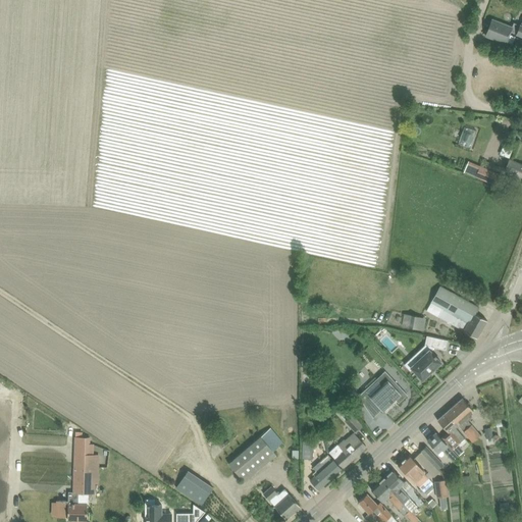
[(490,19),(484,36),(506,44),(512,28),(490,19)]
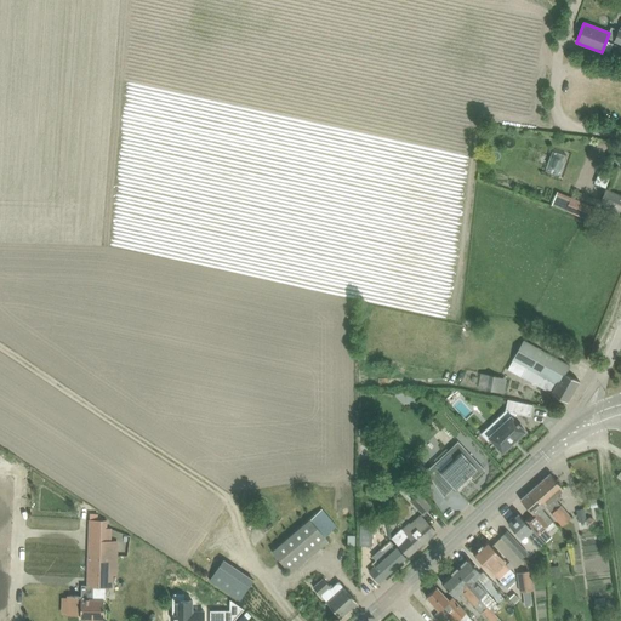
[(562,171),(564,154),(550,153),(548,170),(562,171)]
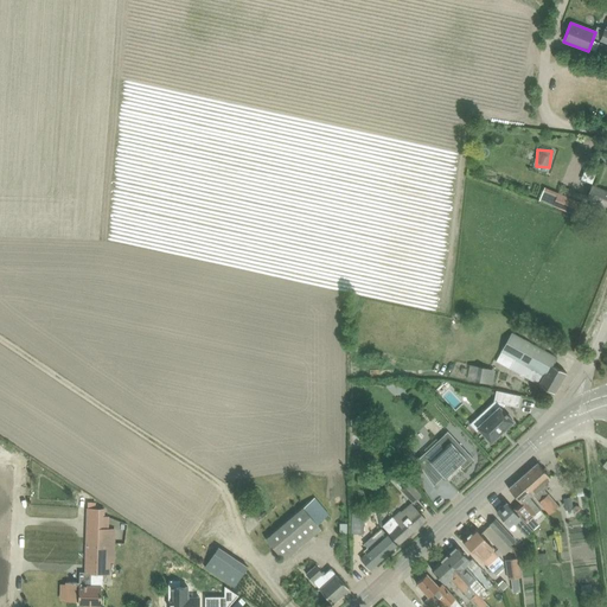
[(606,211),(606,216),(606,191),(592,186),(587,198),(606,205),(606,211)]
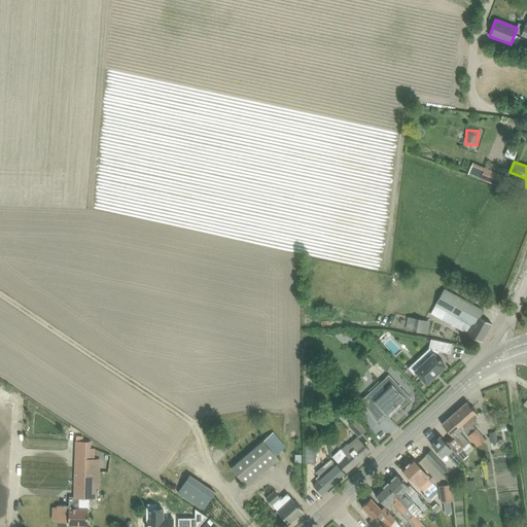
[(485,168),(480,178),(502,188),(506,177),(485,168)]
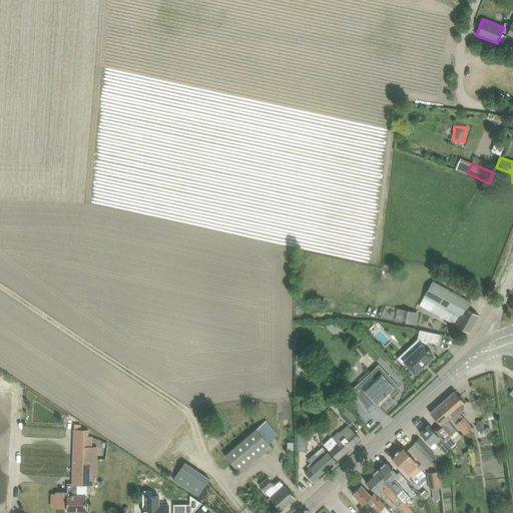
[(467,309),(471,303),(433,280),(419,306),(431,313),(432,311),(456,325),(456,326),(469,333),(479,316),(467,309)]
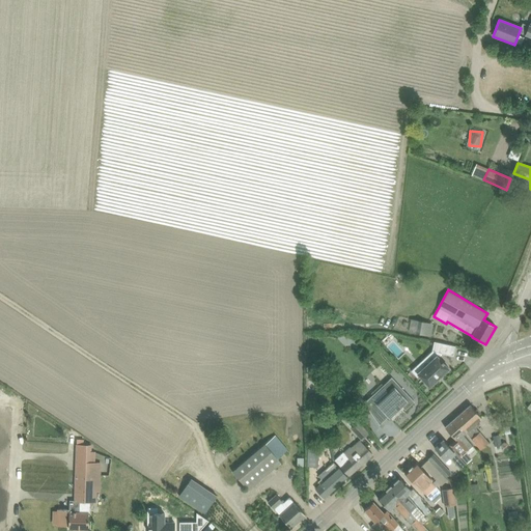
[(432,324),(411,319),(409,332),(430,336),(432,324)]
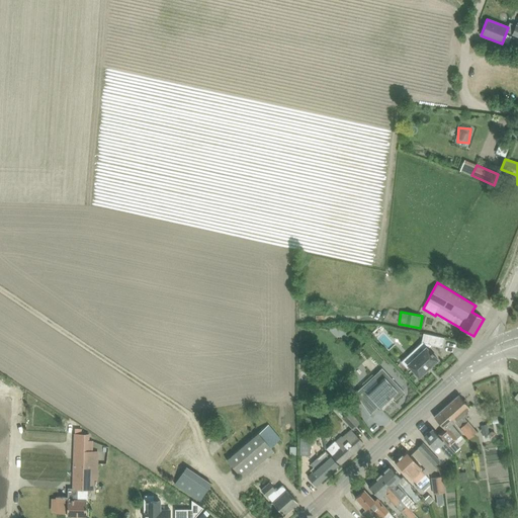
[(444,338),(423,333),(421,343),(442,347),(444,338)]
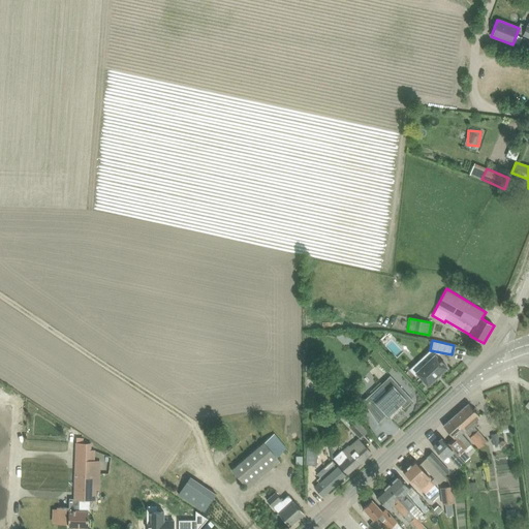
[(440,360),(435,354),(419,370),(415,365),(409,369),(415,376),(417,374),(428,384),(435,378),(435,379),(440,374),(440,373),(446,367),(442,362),(440,360)]
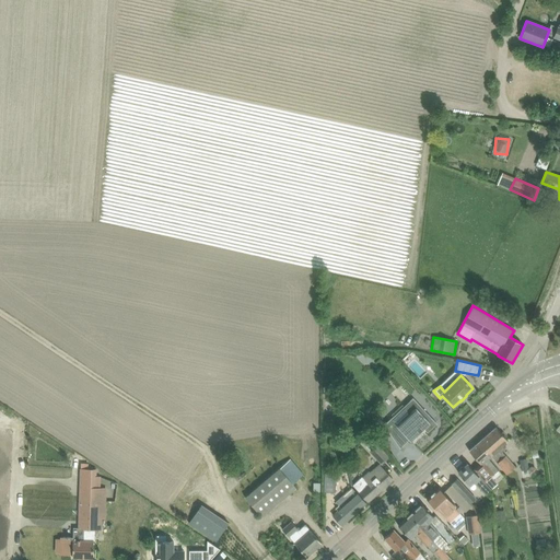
[(408,411),(410,413),(398,424),(398,423),(397,426),(391,419),(384,424),(400,447),(409,439),(410,441),(412,439),(423,428),(428,432),(436,423),(413,398),(410,401),(404,407),(408,411)]
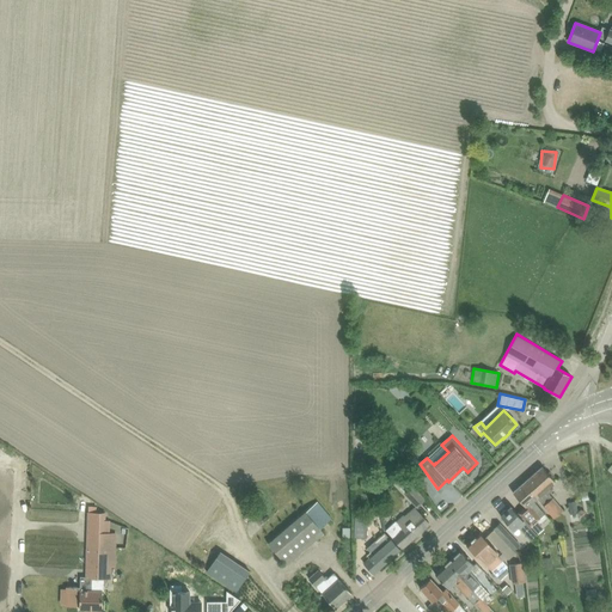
[(531,495),(534,500),(536,497),(554,518),(563,510),(549,494),(551,490),(549,487),(555,481),(543,466),(527,479),(537,490),(531,495)]
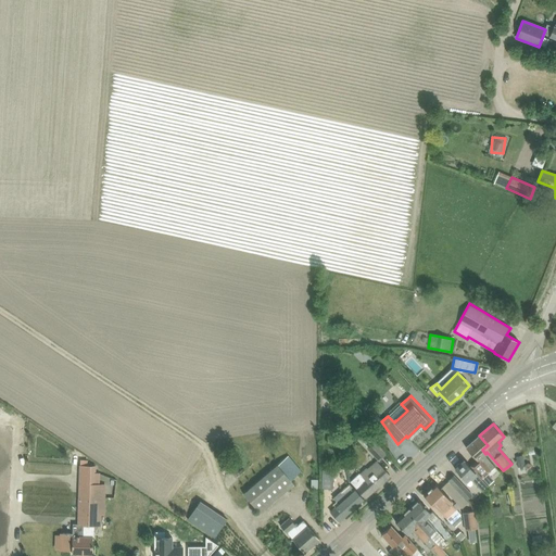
[(484,455),(485,454),(482,450),(488,445),(479,436),(466,447),(477,460),(470,466),(481,478),(488,472),(495,467),(484,455)]
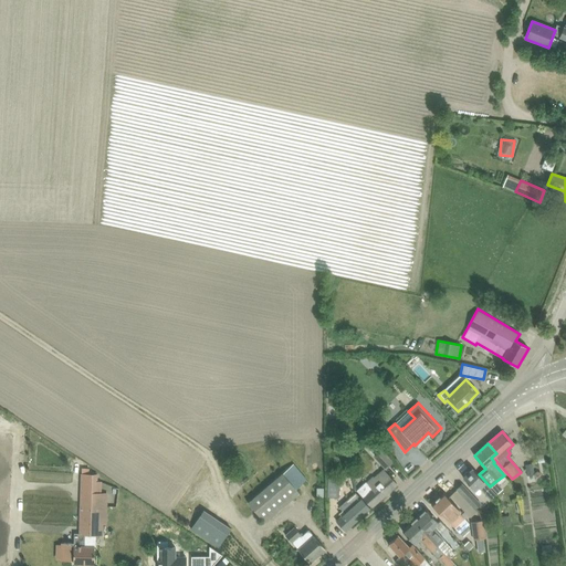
[(391,463),(376,446),(369,451),(385,469),(391,463)]
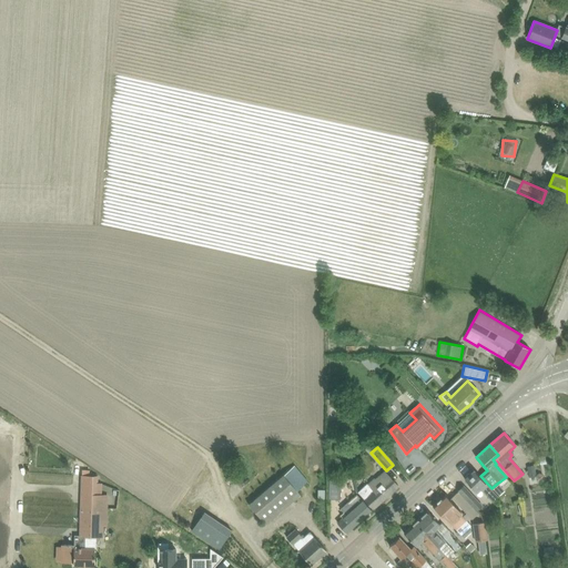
[(550,450),(538,453),(539,460),(546,459),(551,458),(550,450)]
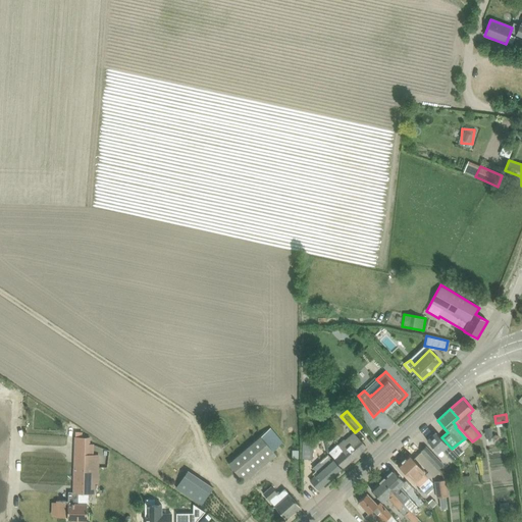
[(273,451),(282,442),(269,427),(226,463),(235,473),(236,472),(244,481),(276,455),(273,451)]
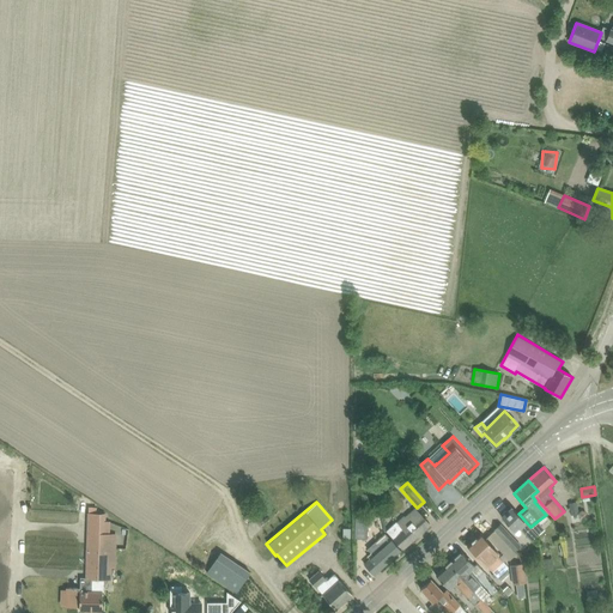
[(400,519),(417,536),(430,525),(414,508),(404,516),(404,515),(400,519)]
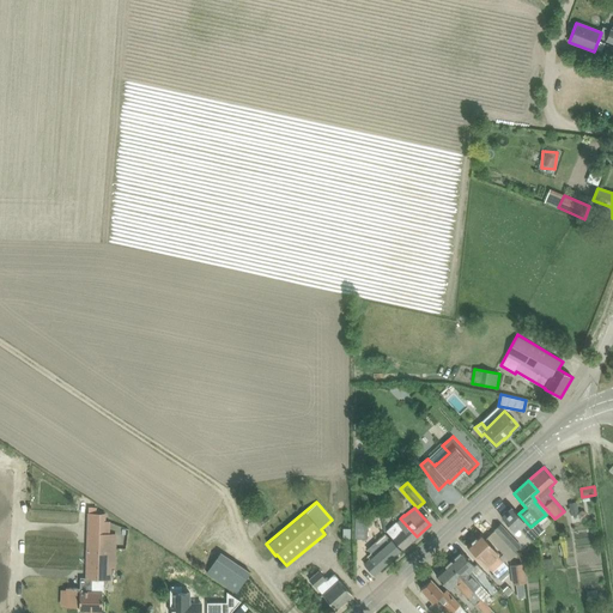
[(502,517),(509,526),(514,530),(517,527),(530,541),(538,535),(530,528),(530,527),(519,514),(519,515),(511,508),(502,517)]
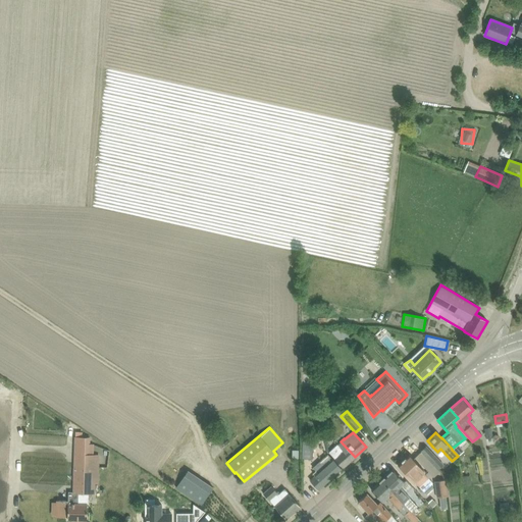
[(98,482),(99,455),(94,455),(95,444),(90,444),(90,437),(74,437),(72,492),(79,492),(83,492),(95,492),(95,481),(98,482)]
